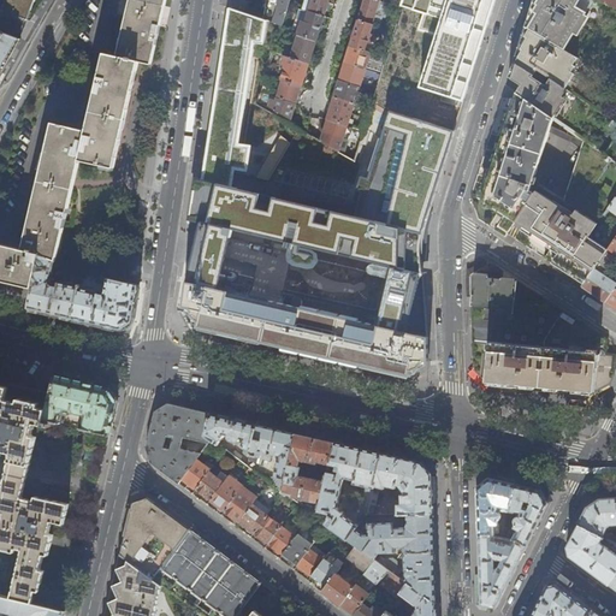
[(25,24),(28,24),(36,0),(9,0),(4,16),(5,16),(3,23),(0,28),(0,31),(21,40),(23,31),(25,24)]
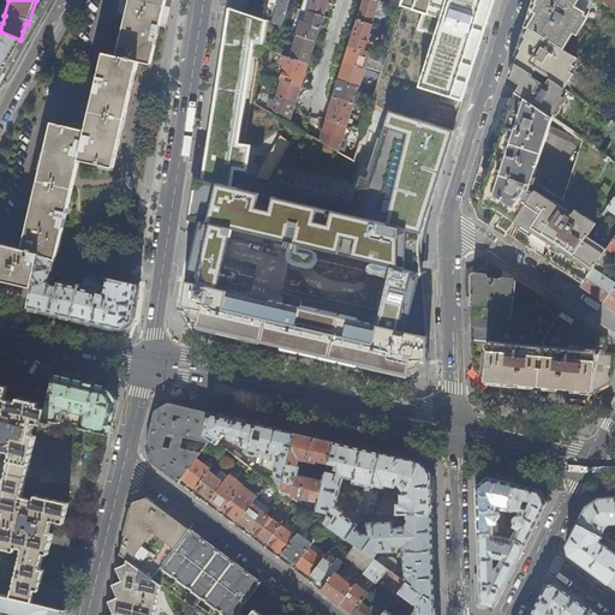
[(119,48),(117,55),(138,63),(150,65),(157,34),(166,0),(130,0),(127,12),(119,48)]
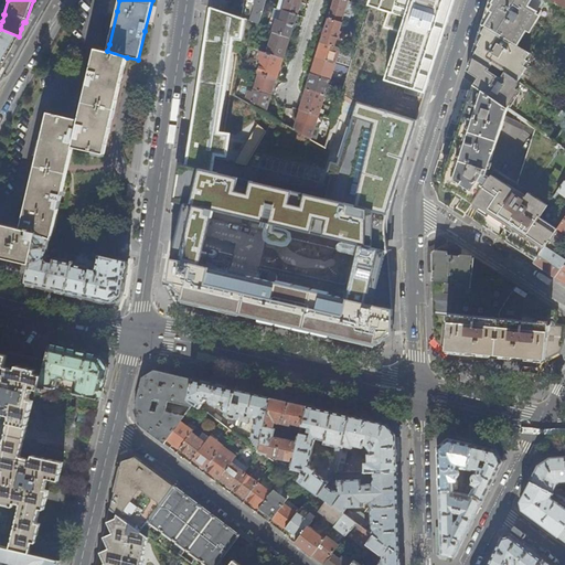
[(203,0),(203,3),(212,7),(227,12),(228,0),(203,0)]
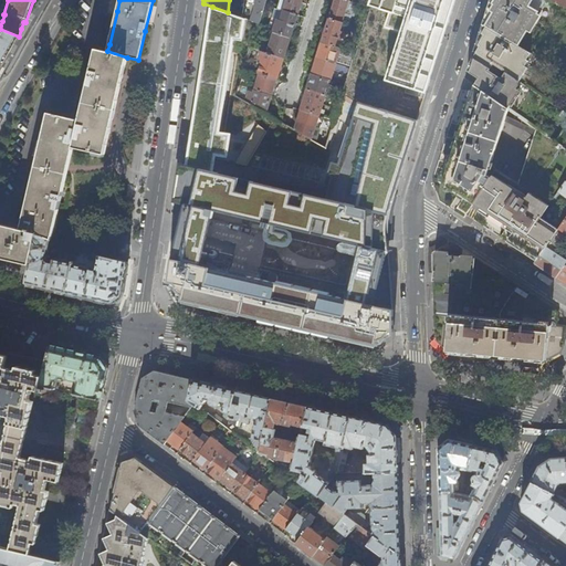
[(261,24),(268,0),(245,0),(243,18),(261,24)]
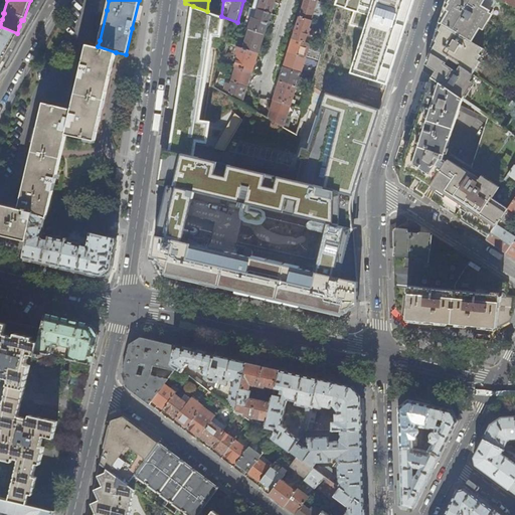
[(275,3),(276,0),(260,0),(259,3),(262,4),(260,10),(272,14),(275,3)]
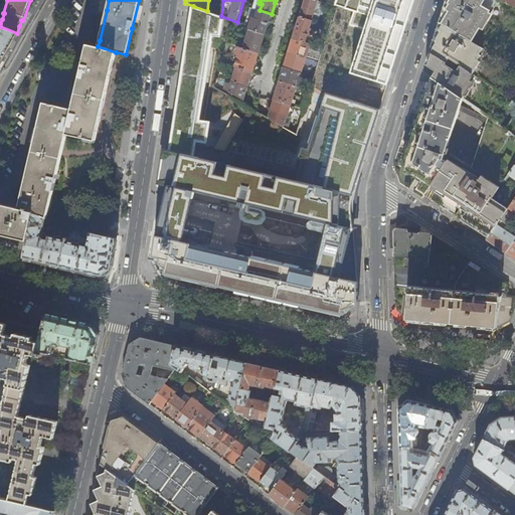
[(325,3),(320,1),(315,0),(307,0),(305,7),(302,17),(319,22),(325,3)]
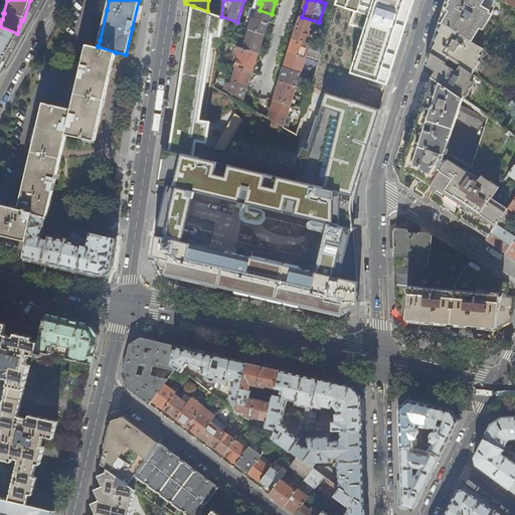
[(338,0),(337,5),(355,10),(351,23),(366,28),(361,44),(355,42),(347,71),(387,84),(388,82),(394,64),(408,19),(413,0),(338,0)]
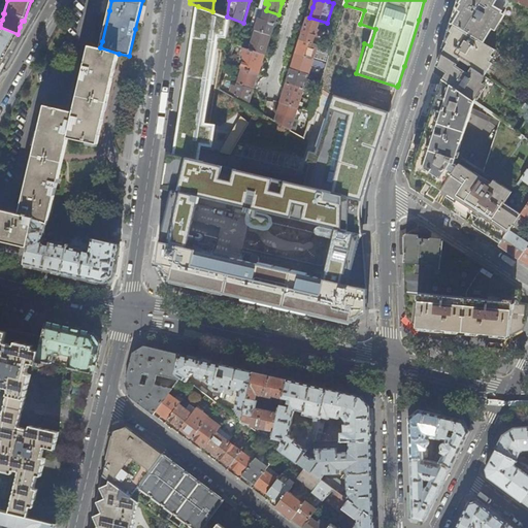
[(456,17),(453,23),(486,42),(504,10),(495,5),(497,0),(461,0),(459,3),(460,4),(457,10),(460,12),(457,17),(456,17)]
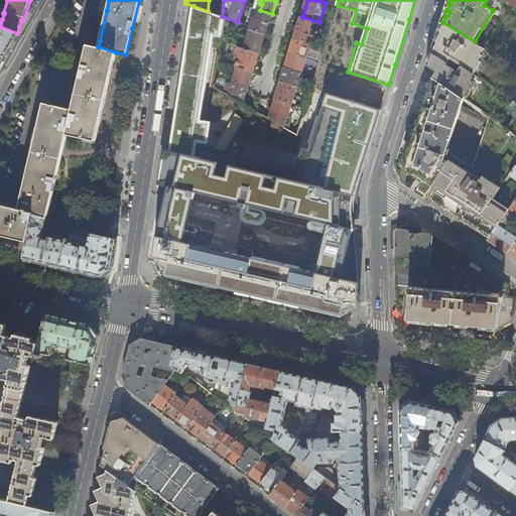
[(486,0),(484,5),(493,10),(493,11),(499,0),(486,0)]
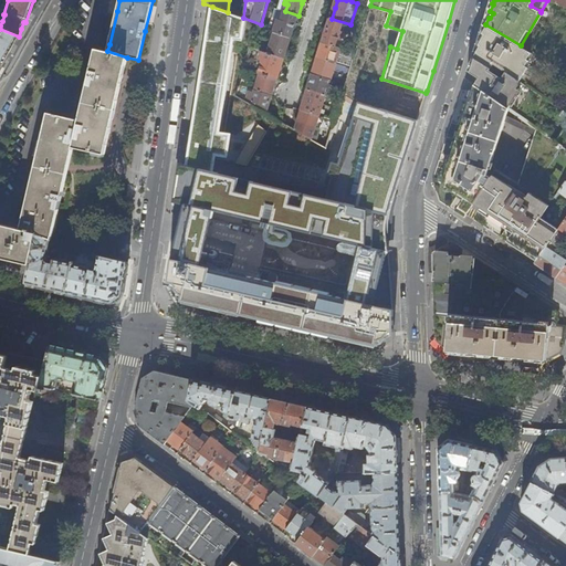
[(239,17),(228,12),(212,7),(210,27),(192,139),(190,150),(188,166),(181,165),(178,186),(177,195),(176,201),(187,203),(216,210),(264,222),(263,227),(271,229),(272,223),(338,240),(387,252),(389,253),(387,240),(387,233),(387,226),(388,217),(391,201),(411,138),(413,130),(356,113),(339,165),(334,163),(329,175),(363,185),(356,205),(213,173),(217,155),(229,156),(231,135),(220,133),(239,17)]
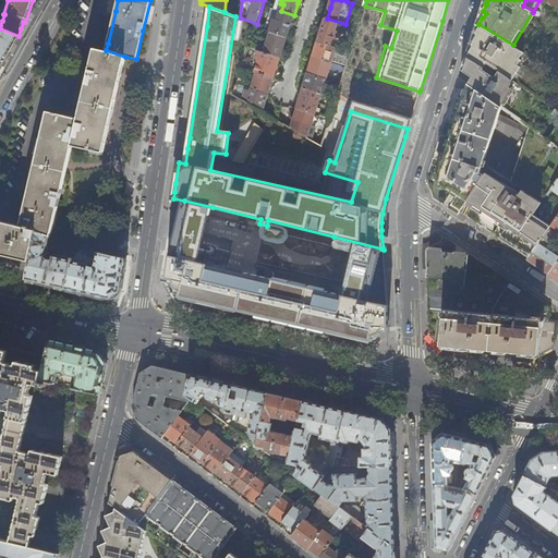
[(294,15),(281,11),(273,8),(269,16),(275,17),(270,32),(287,37),(291,25),(294,15)]
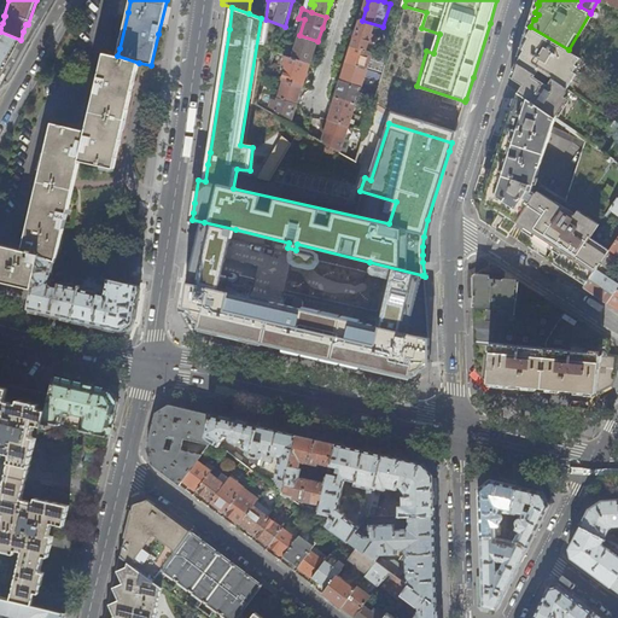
[(354,46),(377,53),(380,44),(374,42),(377,36),(382,38),(385,27),(383,27),(362,21),(360,30),(354,46)]
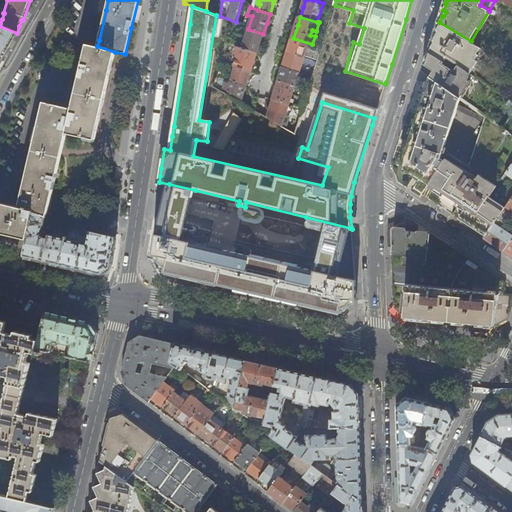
[(432,34),(429,46),(440,54),(451,61),(471,74),(476,66),(474,65),(480,55),(476,52),(480,46),(471,41),(439,22),(437,20),(432,34)]
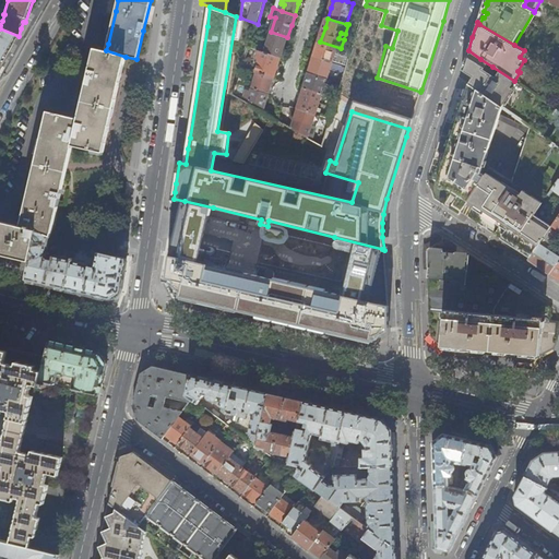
[(0,69),(19,36),(0,28),(0,69)]
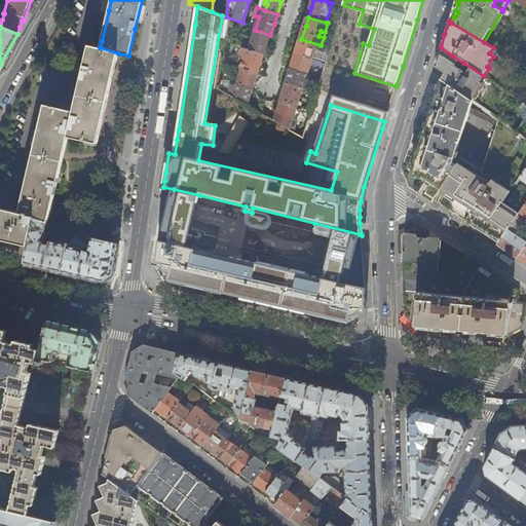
[(270,35),(255,30),(249,49),(264,54),(268,43),(270,35)]
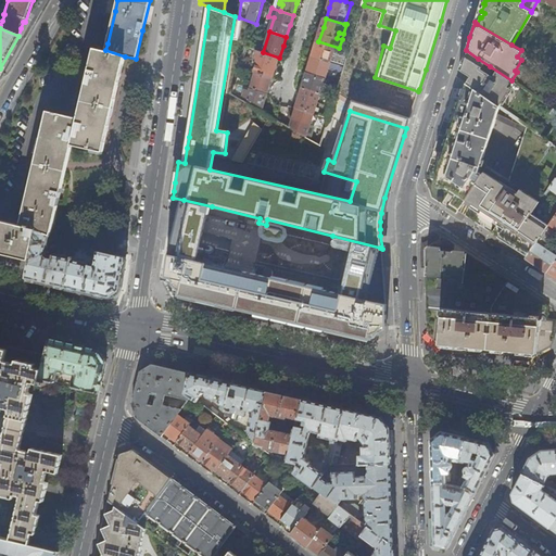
[(339,48),(318,41),(316,49),(314,58),(329,62),(332,53),(337,55),(339,48)]
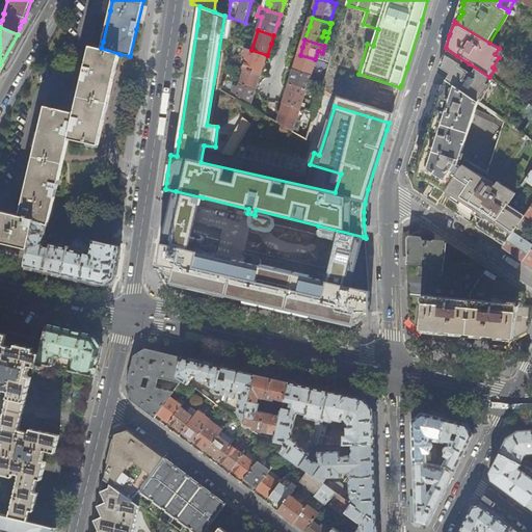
[(81,85),(75,112),(69,139),(98,145),(99,140),(103,125),(107,107),(115,70),(120,54),(101,48),(90,46),(87,57),(81,85)]
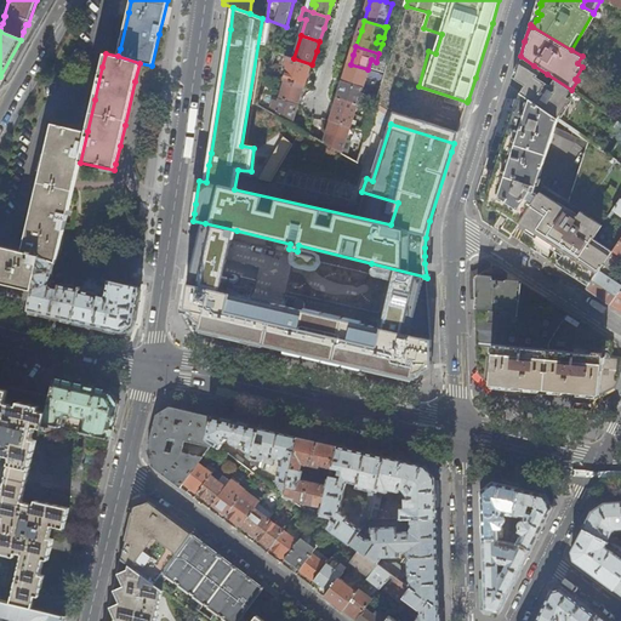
[(312,64),(294,58),(288,56),(284,69),(288,70),(284,80),(286,80),(305,87),(308,75),(312,64)]
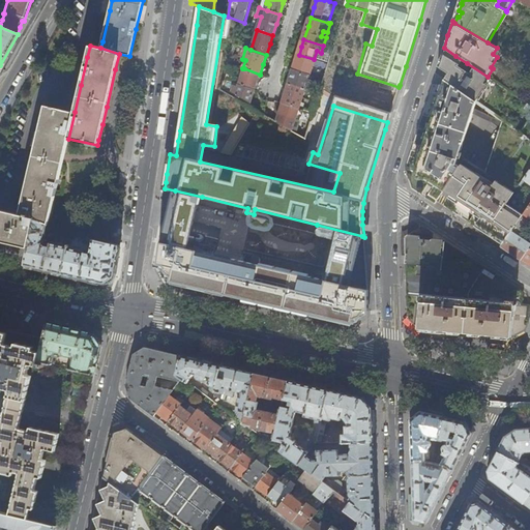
[(476,101),(487,84),(484,83),(487,80),(486,79),(488,77),(467,63),(464,69),(452,62),(455,56),(444,48),(440,59),(436,74),(444,79),(446,80),(446,81),(476,101)]
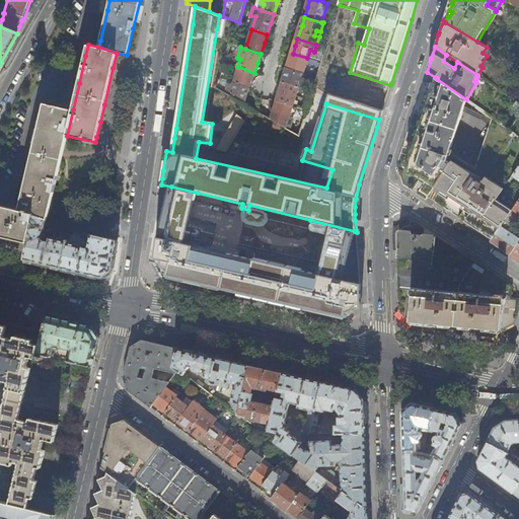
[(310,59),(307,58),(293,54),(291,61),(289,68),(305,73),(310,59)]
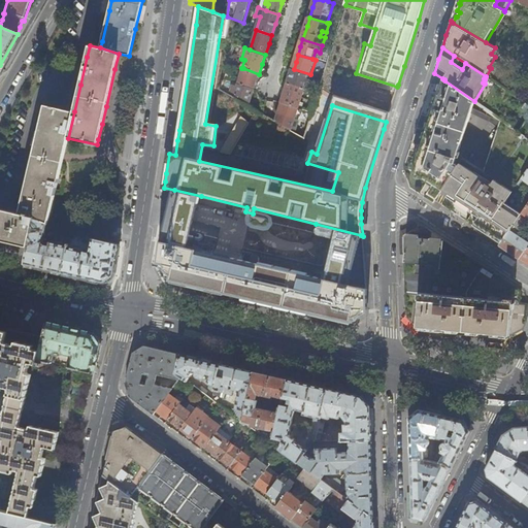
[(258,78),(259,74),(243,68),(239,78),(227,74),(226,78),(231,80),(255,89),(258,78)]
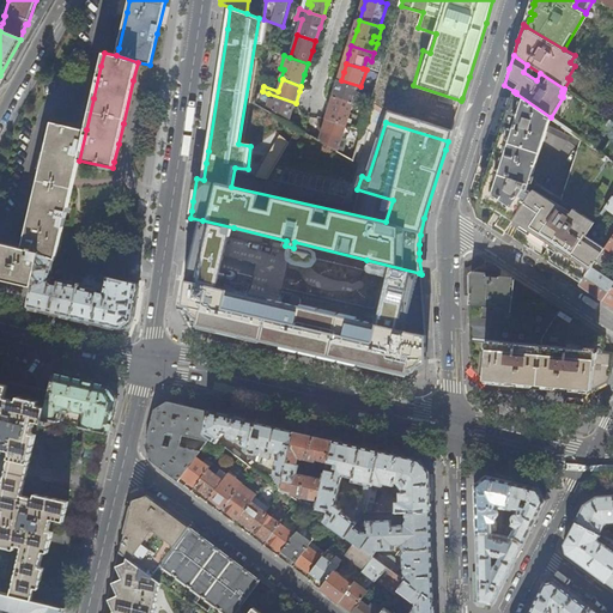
[(356,102),(360,86),(341,80),(339,86),(335,97),(356,102)]
